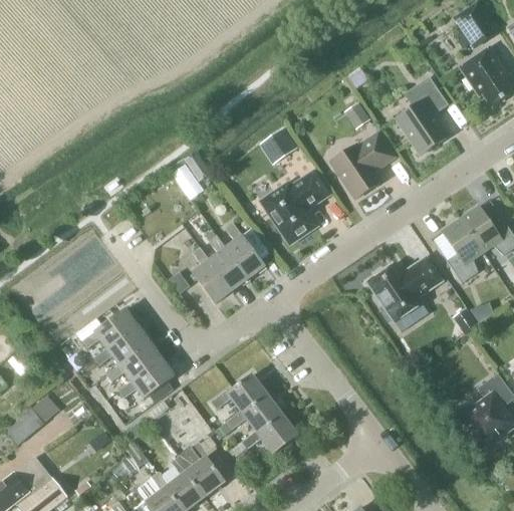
[(454,17),(474,47),(498,31),(477,1),(454,17)]
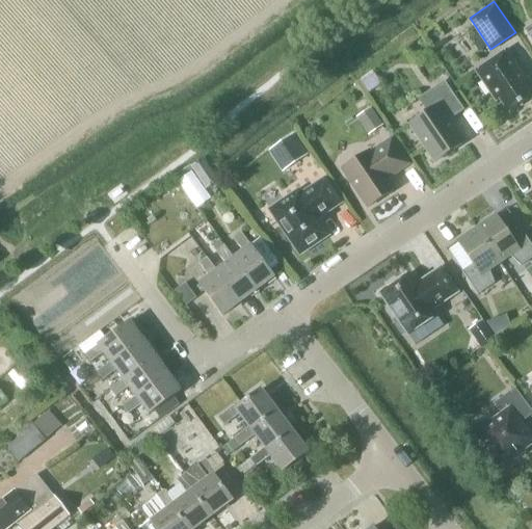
[(527,78),(507,48),(476,69),(496,99),(500,97),(508,110),(531,94),(531,91),(524,80),(527,78)]
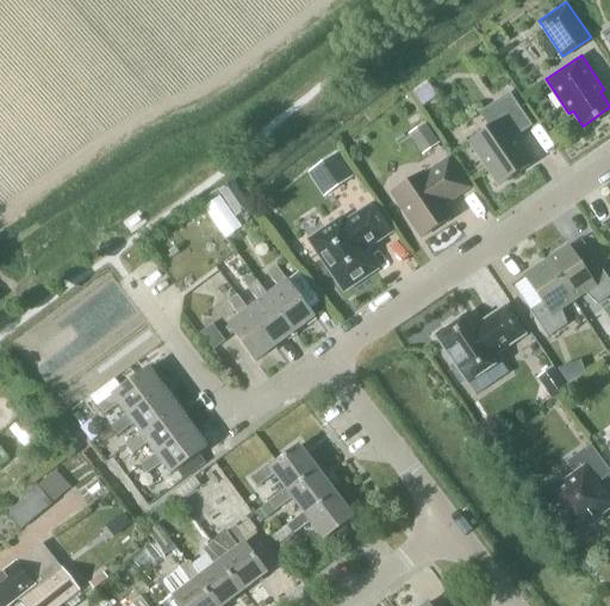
[(509,92),(480,111),(491,125),(470,139),(498,183),(533,160),(515,133),(530,123),(509,92)]
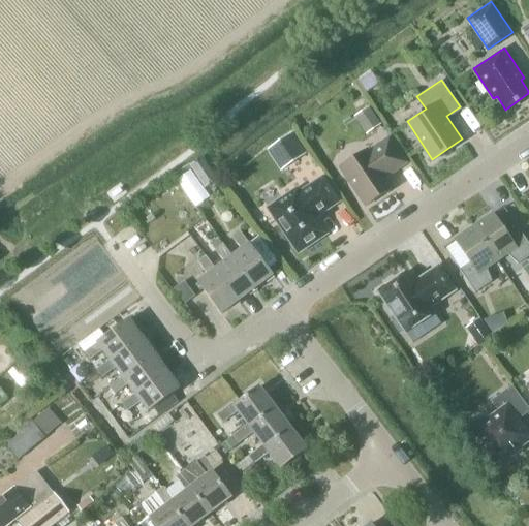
[(381,122),(369,104),(354,114),(366,131),(381,122)]
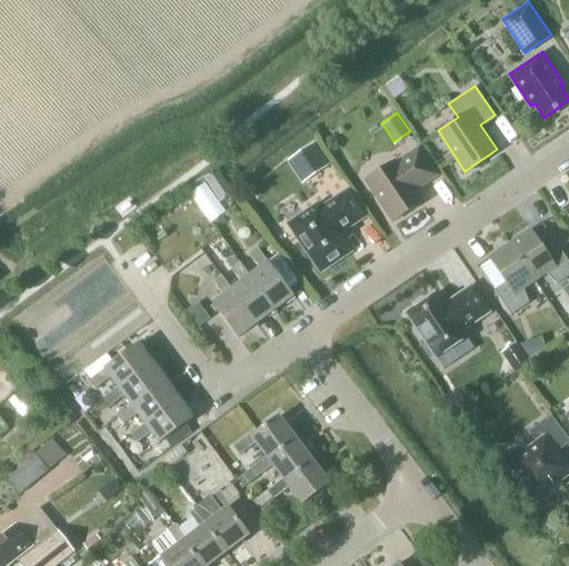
[(315,140),(296,154),(310,176),(329,162),(326,157),(315,140)]
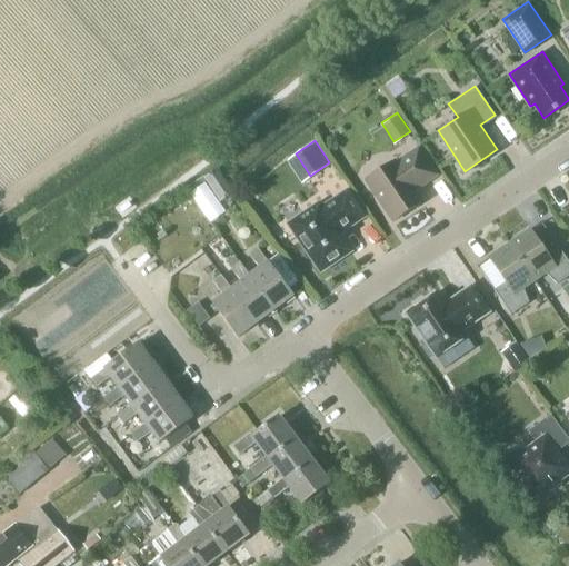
[(415,188),(438,174),(419,146),(397,161),(396,159),(366,179),(393,219),(422,200),(415,188)]
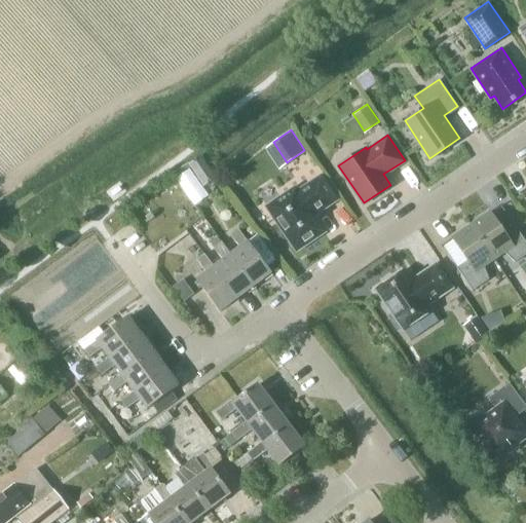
[(203,184),(216,176),(201,153),(188,161),(203,184)]
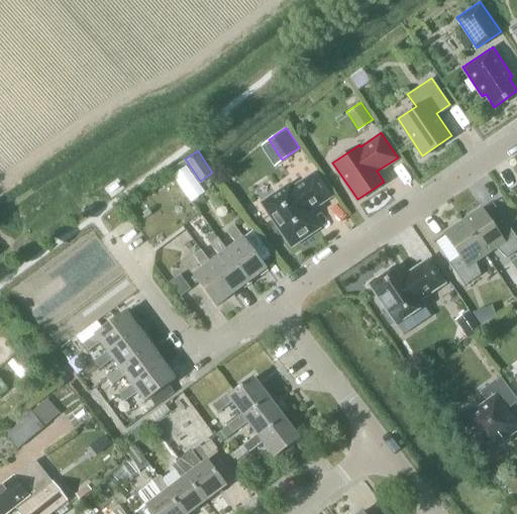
[(330,194),(315,173),(292,188),(290,184),(264,202),(292,243),(318,226),(310,215),(312,207),(330,194)]
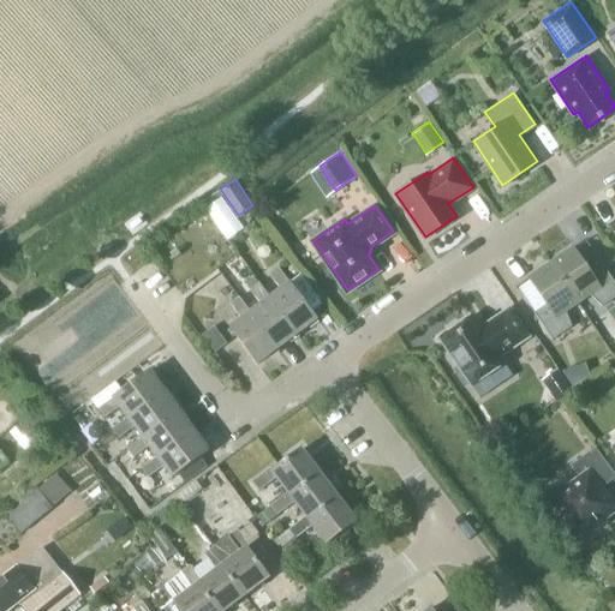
[(551,262),(578,300),(590,292),(602,304),(614,295),(614,280),(604,264),(591,273),(574,247),(589,239),(587,238),(551,262)]
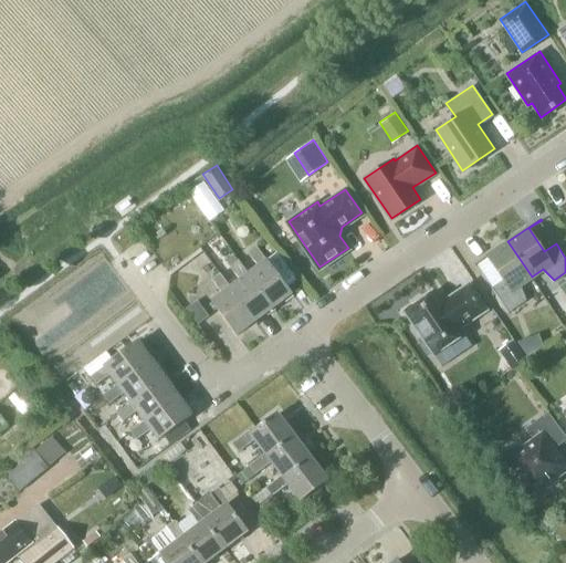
[(521,284),(532,277),(507,241),(474,263),(475,264),(488,256),(503,279),(492,287),(509,311),(527,299),(521,284)]
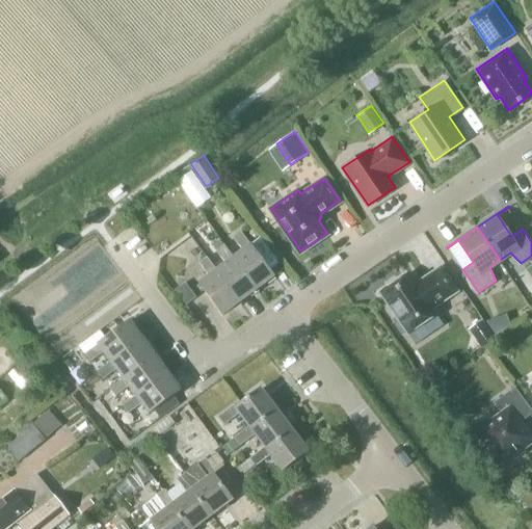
[(274,274),(238,229),(231,235),(241,247),(232,256),(231,256),(256,287),(272,273),(274,274)]
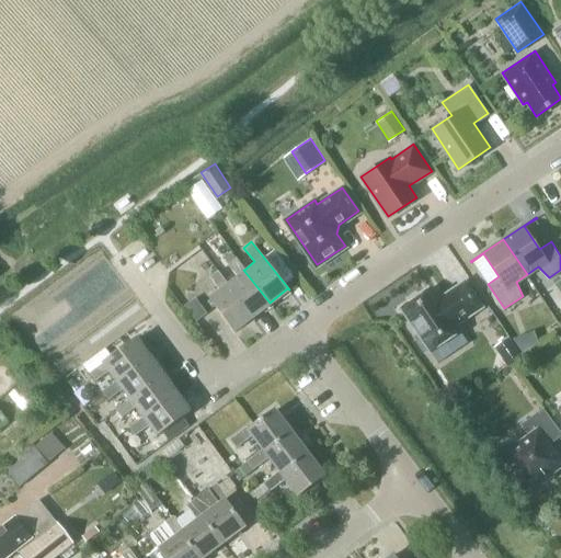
[(243,270),(244,270),(233,255),(226,262),(237,275),(227,283),(226,284),(252,316),(270,303),(243,270)]
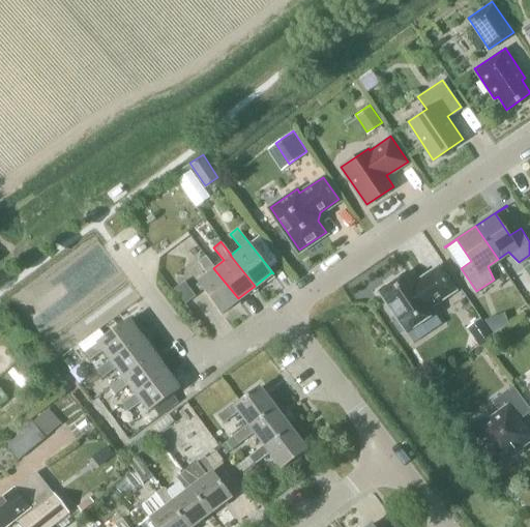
[(213,268),(214,267),(204,255),(197,261),(207,273),(197,282),(222,312),(238,298),(213,268)]
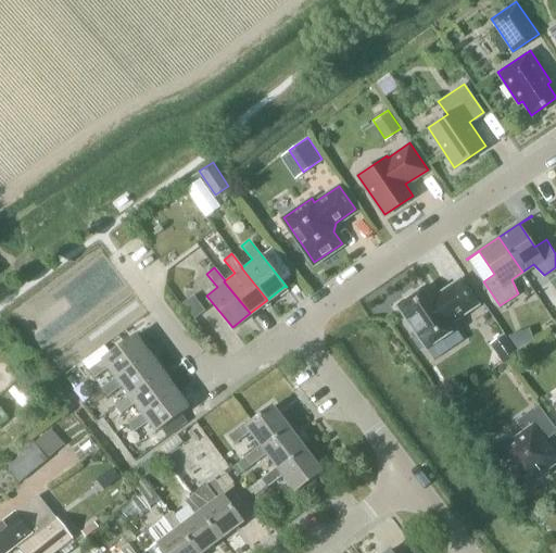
[(434,296),(428,285),(399,304),(415,329),(411,332),(420,348),(425,344),(427,348),(456,327),(452,321),(478,303),(460,278),(434,296)]
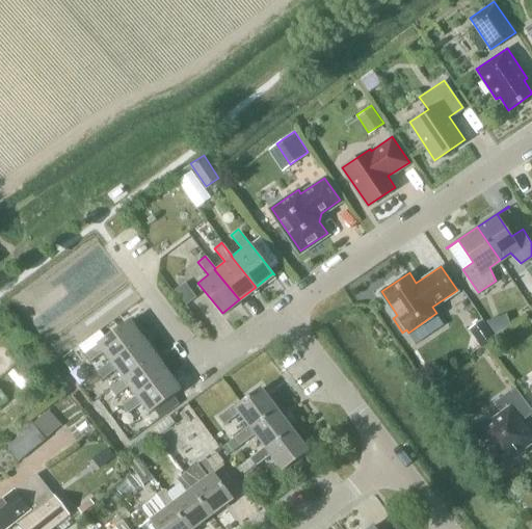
[(186,303),(196,295),(186,281),(175,289),(186,303)]
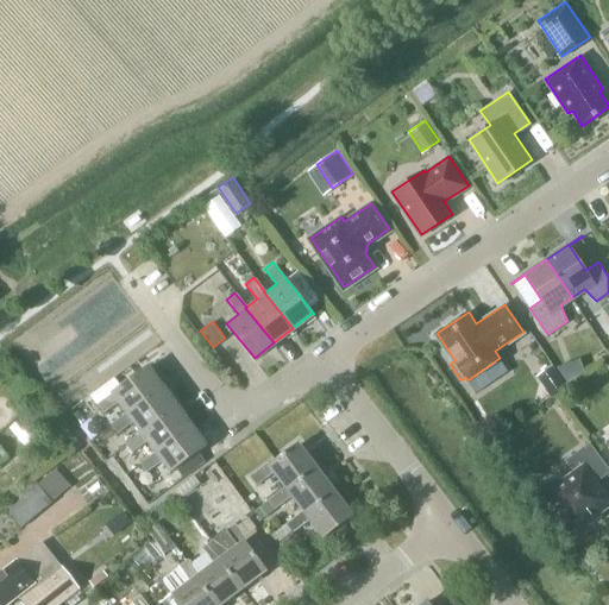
[(585,370),(581,357),(557,365),(569,380),(585,370)]
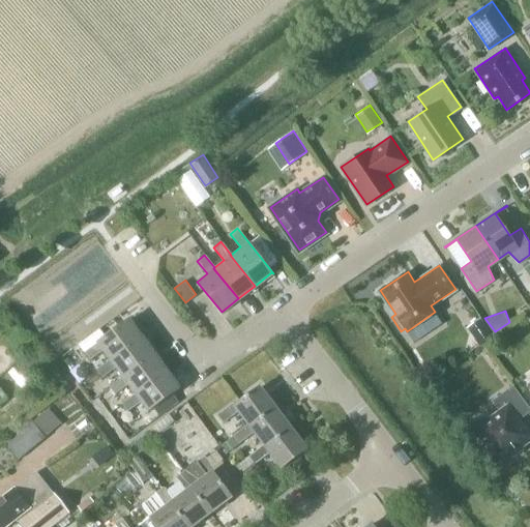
[(493,334),(480,317),(467,326),(479,344),(493,334)]
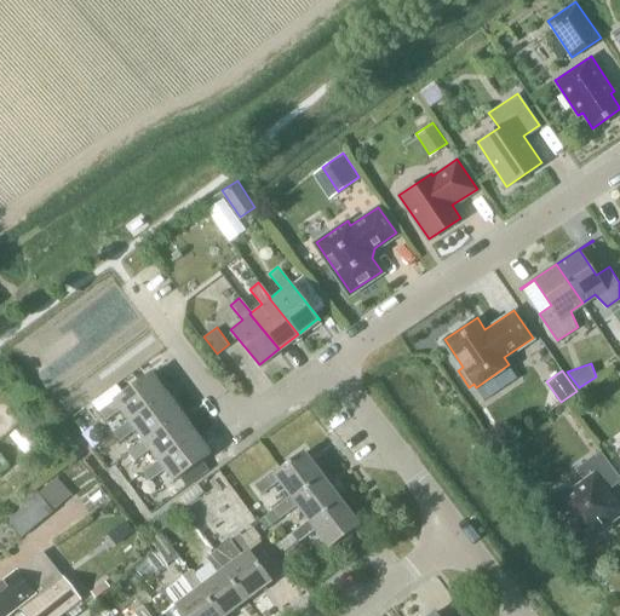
[(128,419),(166,392),(151,372),(99,410),(105,419),(121,408),(128,419)]
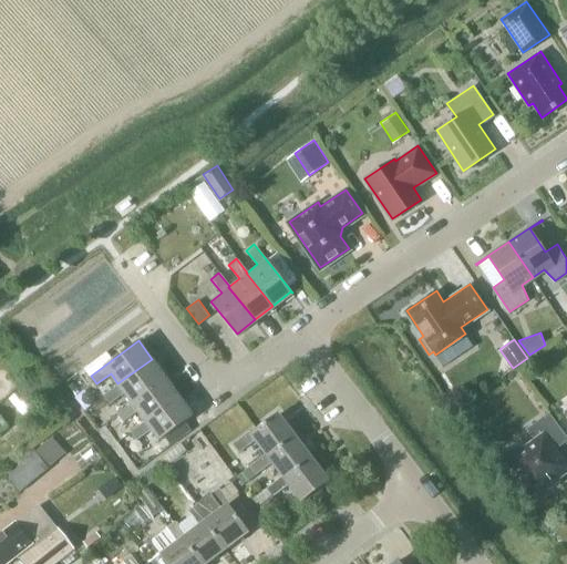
[(131,401),(165,377),(152,359),(117,383),(104,393),(110,402),(124,391),(131,401)]
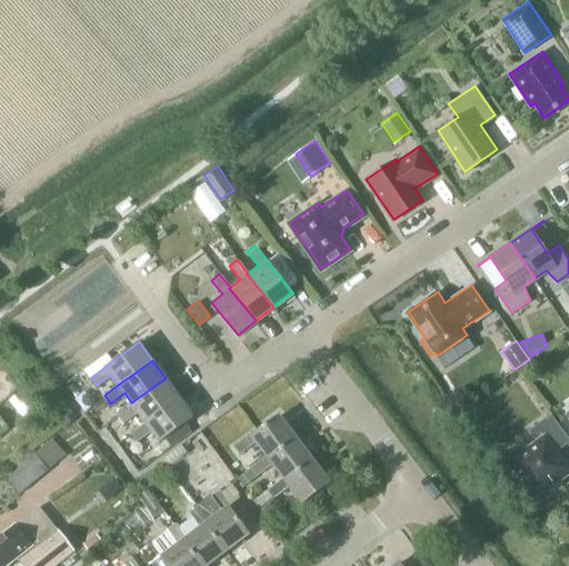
[(166,378),(131,403),(118,414),(123,421),(138,411),(146,421),(179,396),(166,378)]
